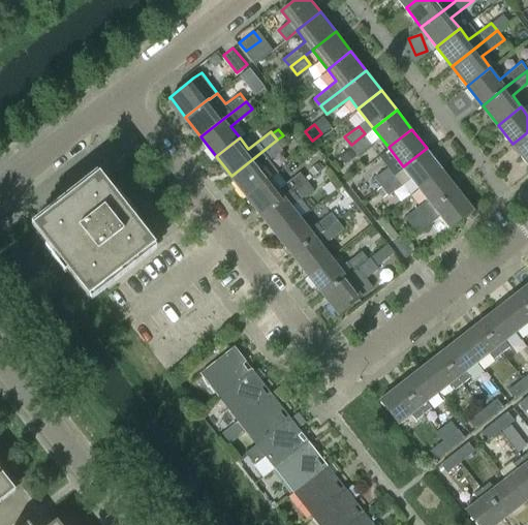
[(527,132),(513,144),(527,163),(527,132)]
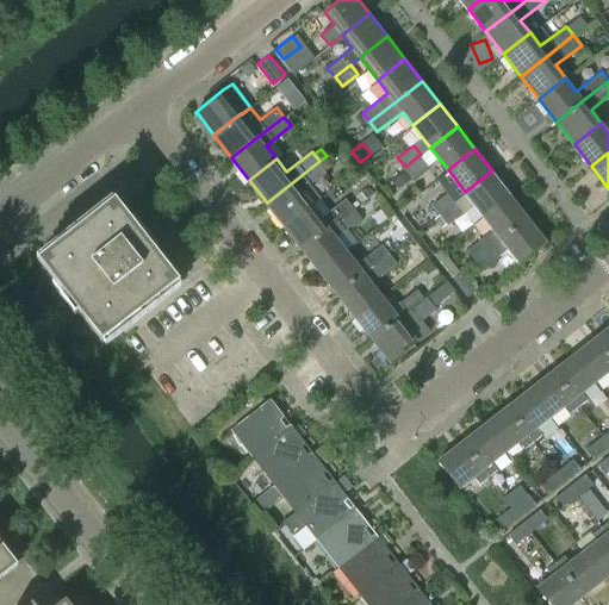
[(429,163),(421,154),(405,167),(412,176),(429,163)]
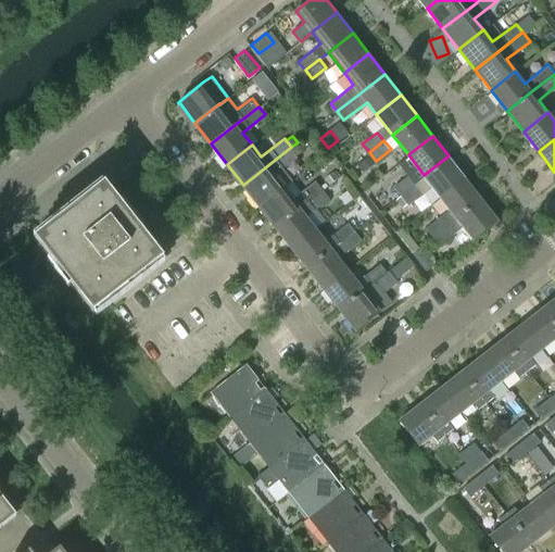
[(302,149),(298,142),(291,147),(297,154),(302,149)]
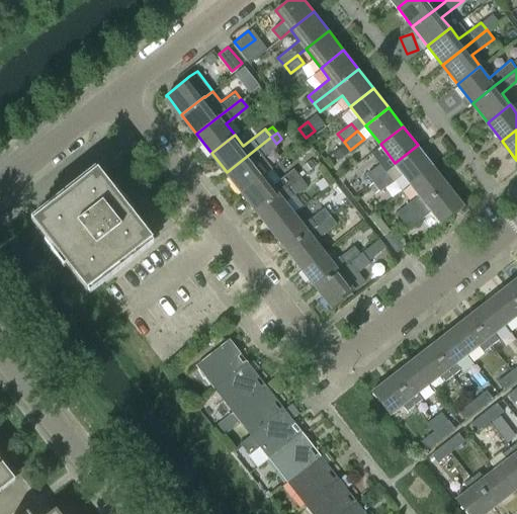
[(271,137),(227,172),(241,191),(264,173),(273,167),(264,155),(277,145),(276,144),(271,137)]
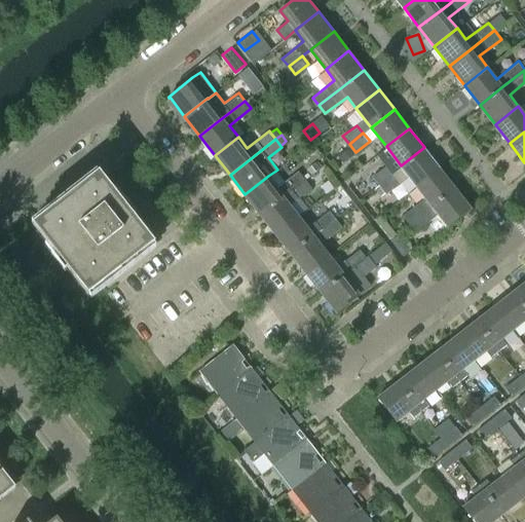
[(354,153),(349,146),(340,153),(345,160),(354,153)]
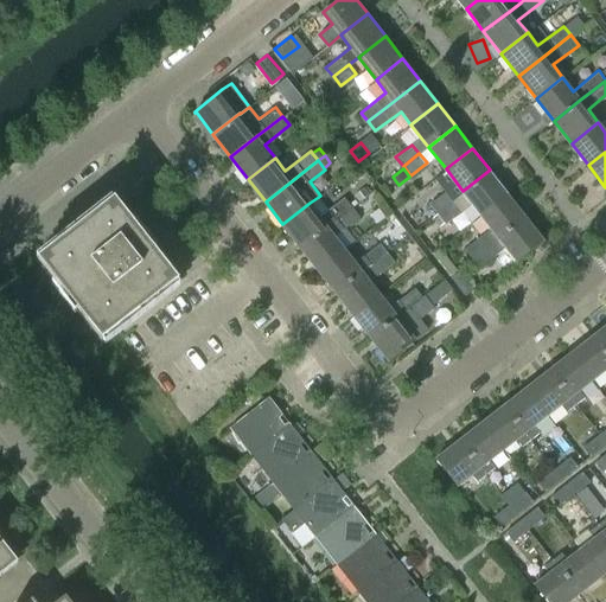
[(508,192),(490,170),(463,191),(480,213),(508,192)]
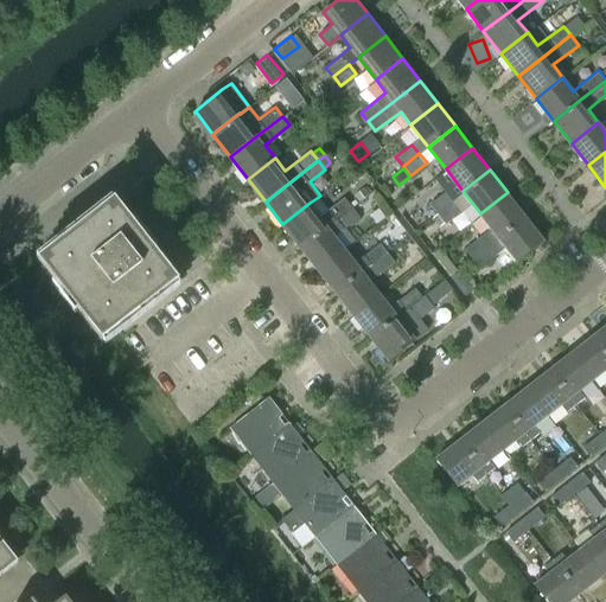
[(363,186),(353,194),(359,200),(368,193),(363,186)]
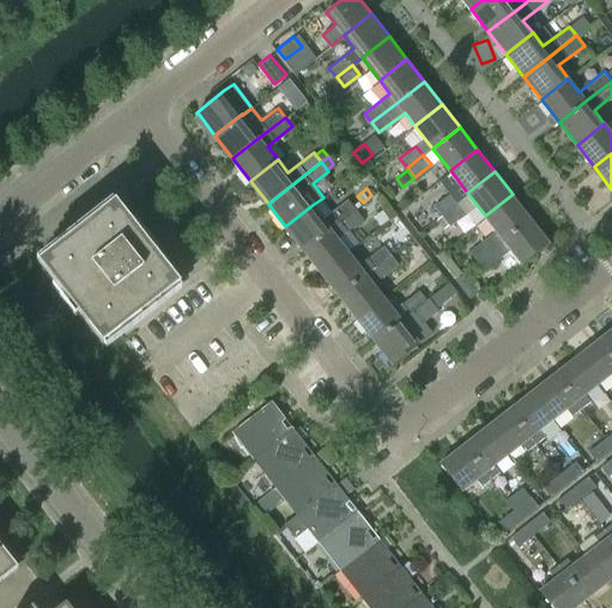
[(435,204),(442,213),(459,200),(452,192),(435,204)]
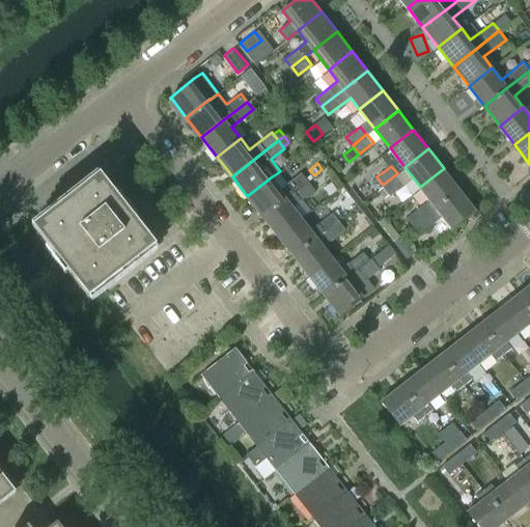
[(413,224),(459,188),(444,168),(420,187),(429,199),(421,204),(407,216),(413,224)]
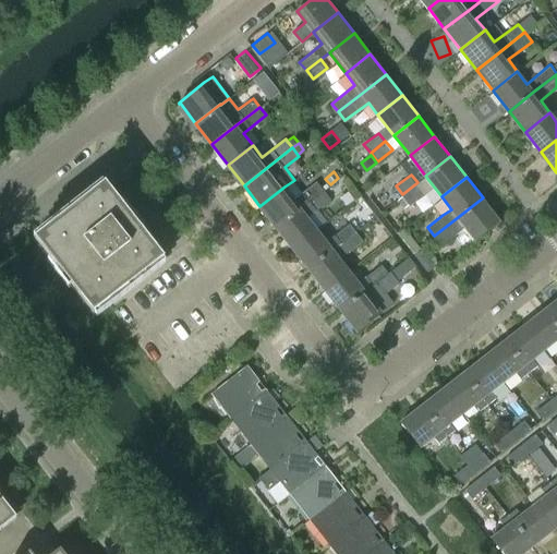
[(285,187),(259,206),(276,227),(324,189),(317,180),(294,199),(285,187)]
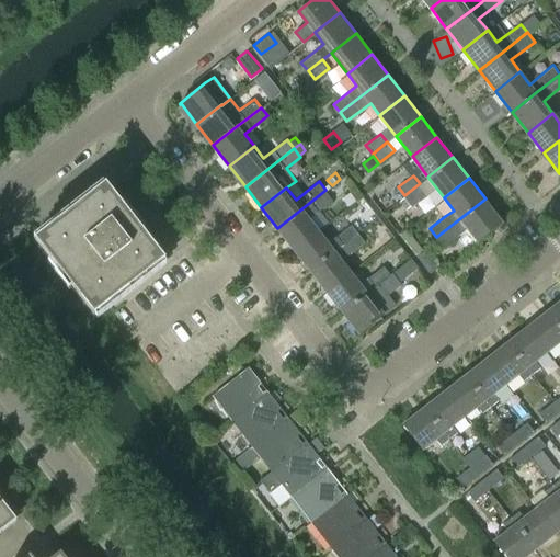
[(106,183),(52,226),(35,238),(94,314),(166,259),(106,183)]
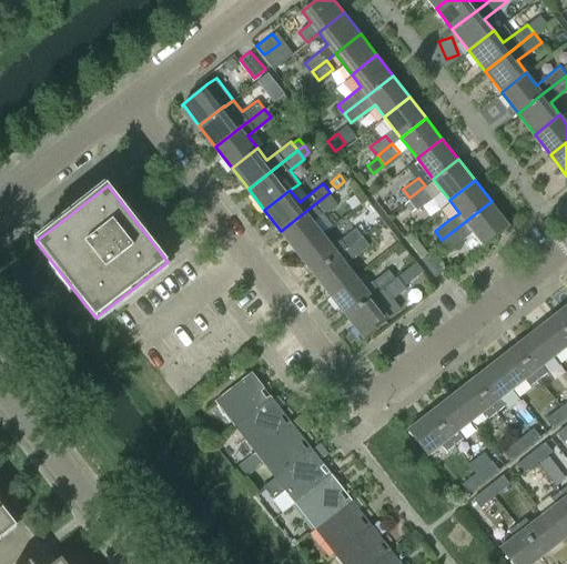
[(432,194),(425,185),(409,198),(416,207),(432,194)]
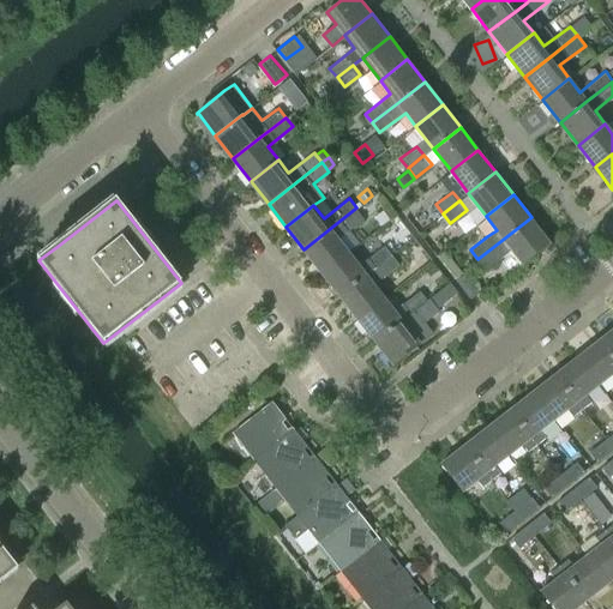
[(356,207),(304,249),(322,272),(349,251),(338,237),(364,217),(356,207)]
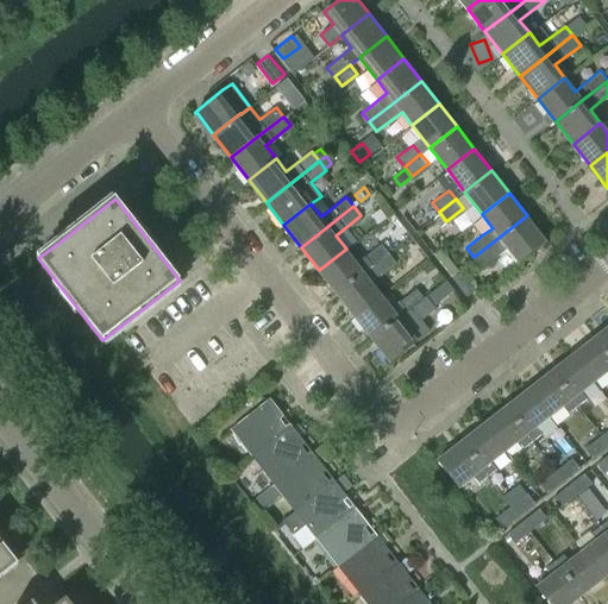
[(545,239),(527,215),(474,257),(482,266),(499,253),(507,247),(518,259),(545,239)]
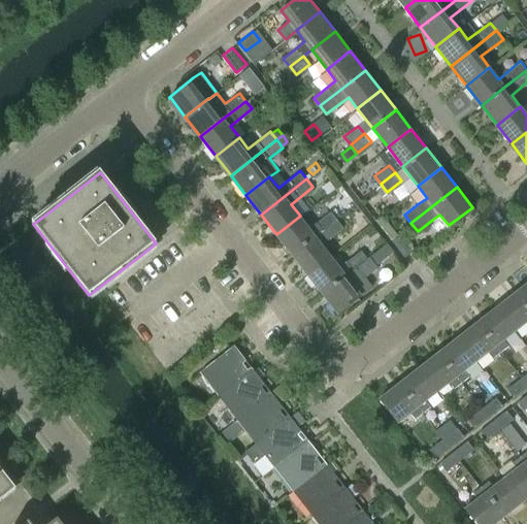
[(300,216),(276,234),(292,254),(337,218),(331,209),(308,227),(300,216)]
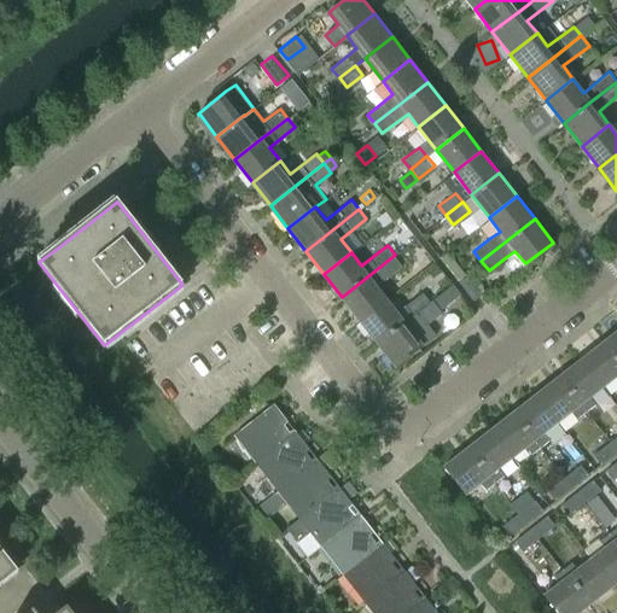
[(395,255),(342,297),(360,320),(386,298),(377,285),(402,264),(395,255)]
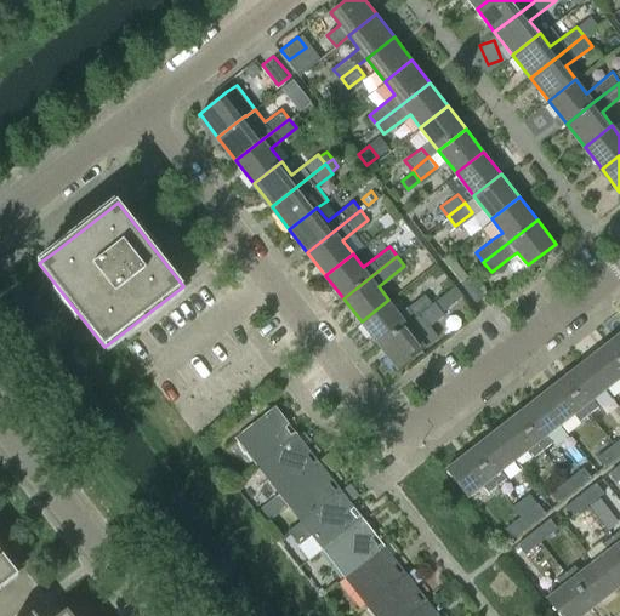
[(461,280),(477,300),(487,292),(471,273),(461,280)]
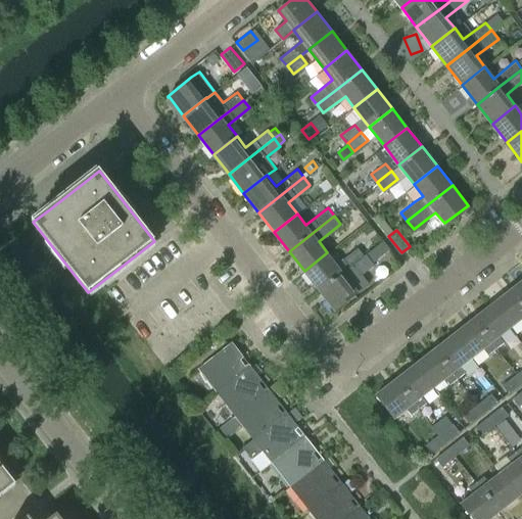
[(381,241),(364,254),(319,289),(334,309),(333,310),(334,310),(370,282),(363,273),(375,264),(373,262),(388,249),(381,241)]
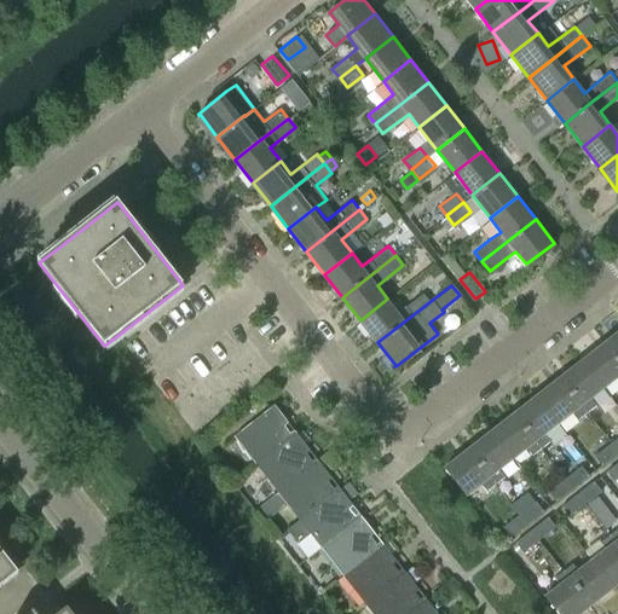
[(387,299),(361,320),(377,342),(431,301),(423,291),(398,312),(387,299)]
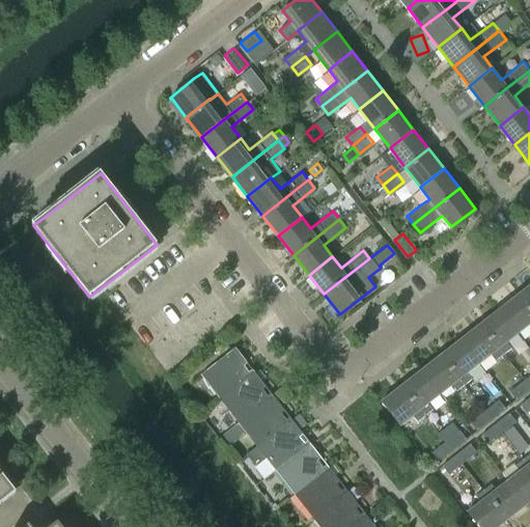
[(529,282),(519,292),(529,306),(529,282)]
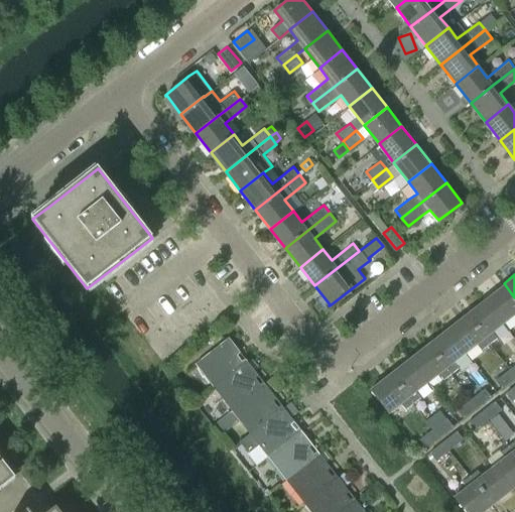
[(514,297),(504,283),(485,298),(504,322),(514,313),(514,297)]
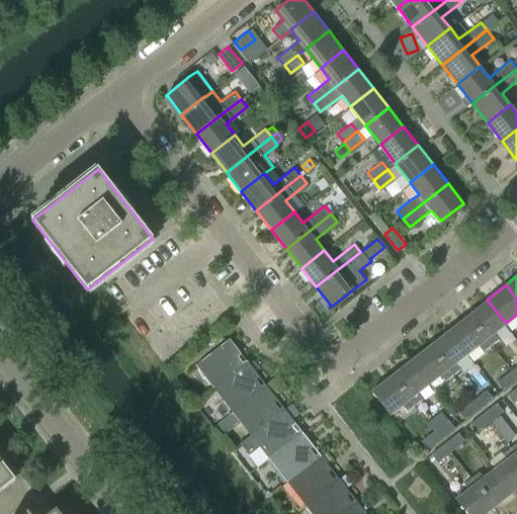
[(506,323),(487,300),(467,315),(491,344),(499,337),(495,332),(506,323)]
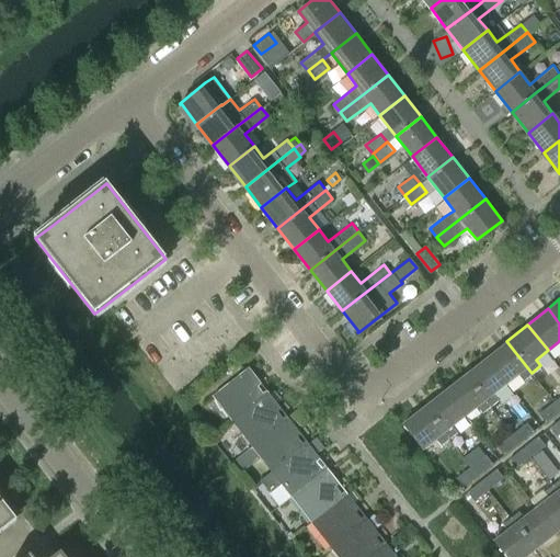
[(532,373),(506,341),(487,357),(506,383),(520,372),(525,378),(532,373)]
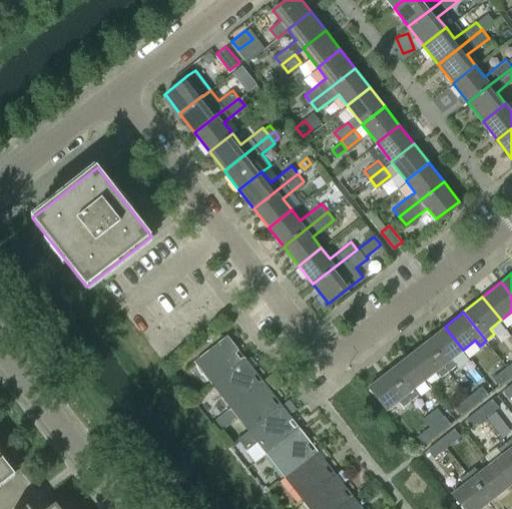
[(463,350),(445,327),(426,341),(448,370),(456,364),(452,359),(463,350)]
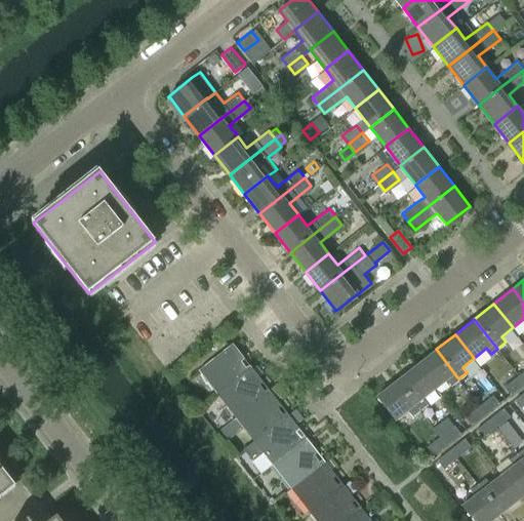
[(199,368),(217,392),(251,365),(233,342),(199,368)]
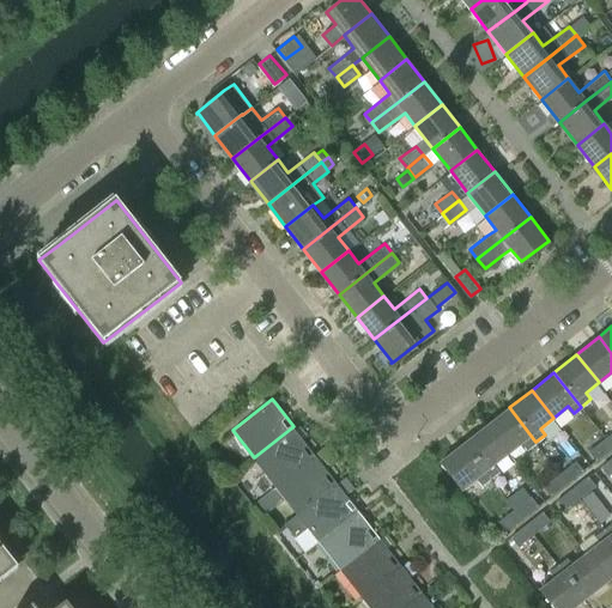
[(535,442),(509,407),(486,425),(508,454),(522,442),(528,449),(535,442)]
